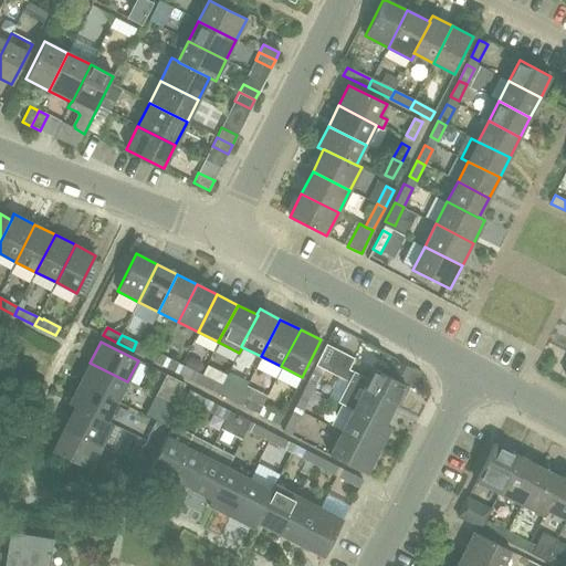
[(390,377),(373,368),(367,379),(349,369),(355,359),(326,345),(316,365),(349,383),(363,389),(395,406),(398,408),(409,387),(405,385),(390,377)]
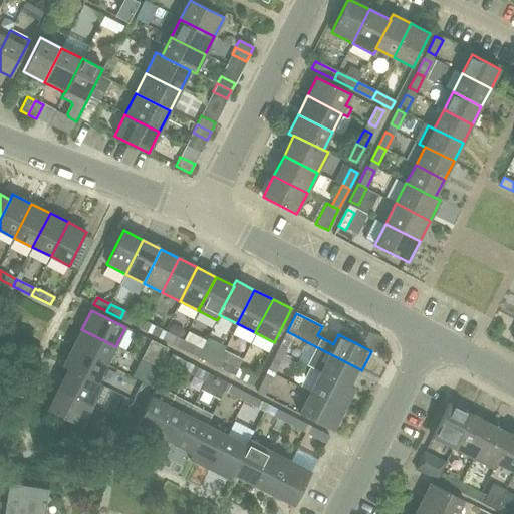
[(143,329),(147,322),(132,314),(127,321),(143,329)]
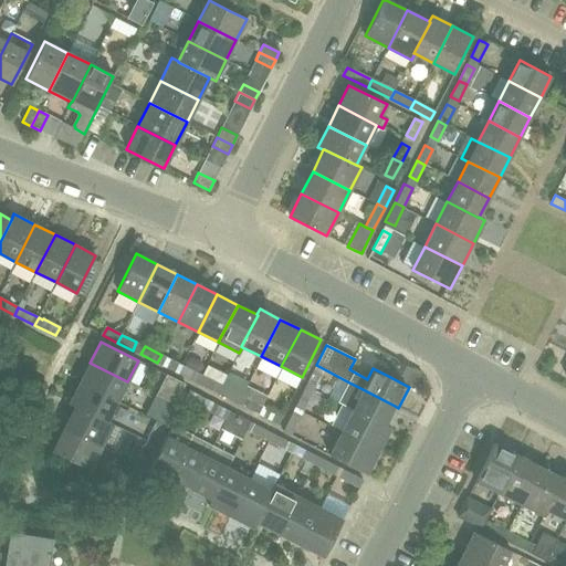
[(161,355),(157,363),(174,370),(177,363),(161,355)]
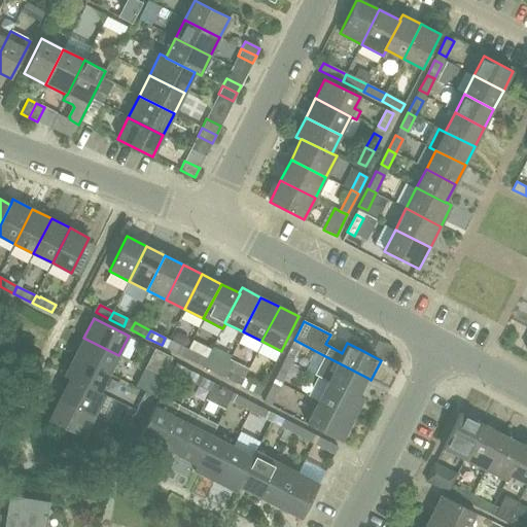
[(109,374),(118,355),(83,338),(74,356),(109,374)]
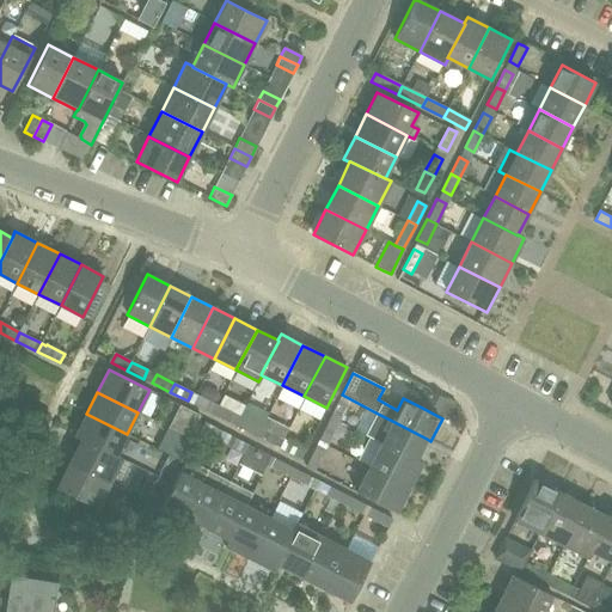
[(454,405),(430,392),(422,408),(438,416),(442,418),(446,421),(454,405)]
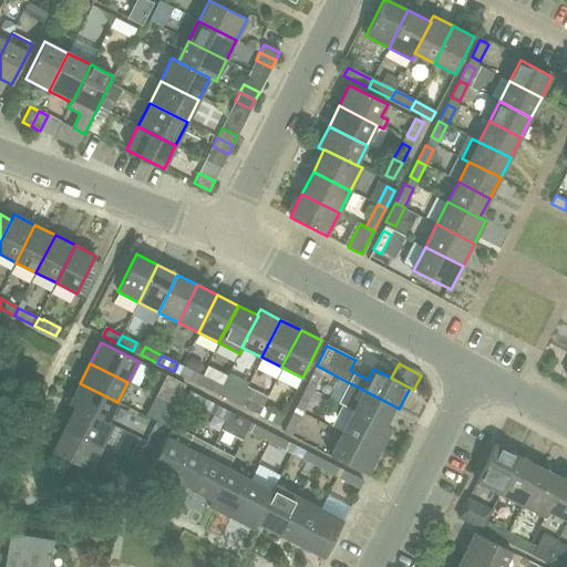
[(198,383),(202,375),(185,368),(182,375),(198,383)]
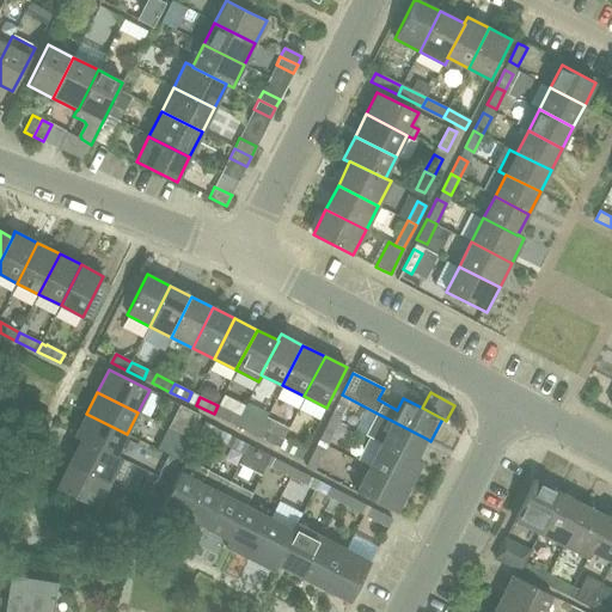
[(330,417),(338,422),(348,404),(340,399),(330,417)]
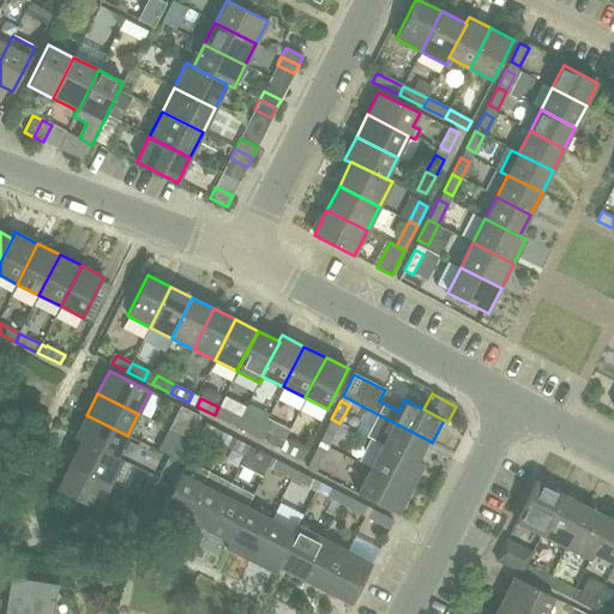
[(202,417),(180,407),(169,428),(190,439),(192,435),(202,417)]
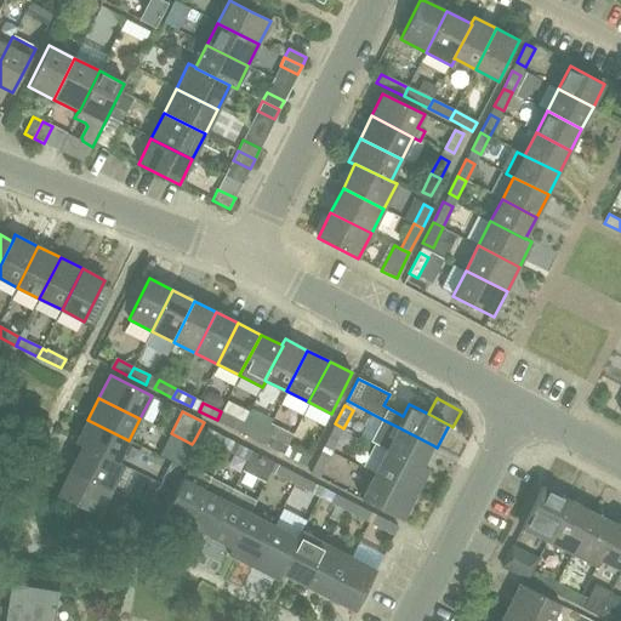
[(221,411),(217,420),(234,429),(239,421),(221,411)]
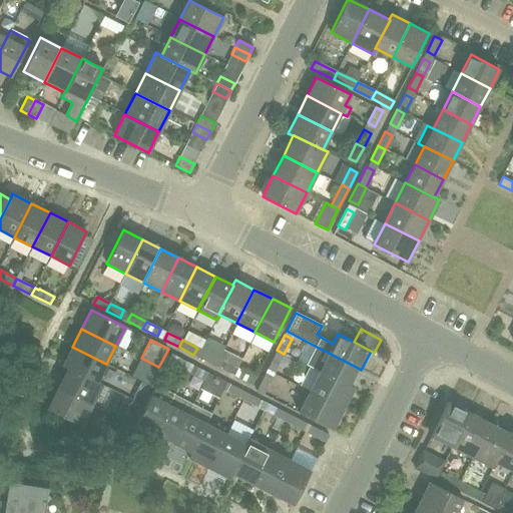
[(106,364),(72,347),(62,367),(67,369),(68,368),(97,383),(97,382),(106,364)]
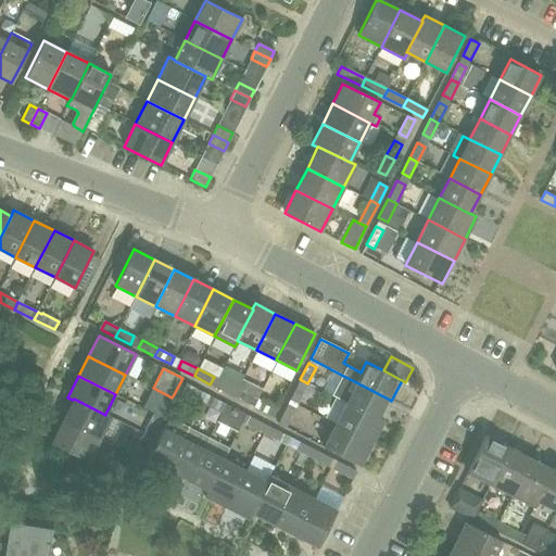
[(378,417),(388,399),(356,382),(343,376),(333,396),(345,403),(346,402),(377,418),(378,417)]
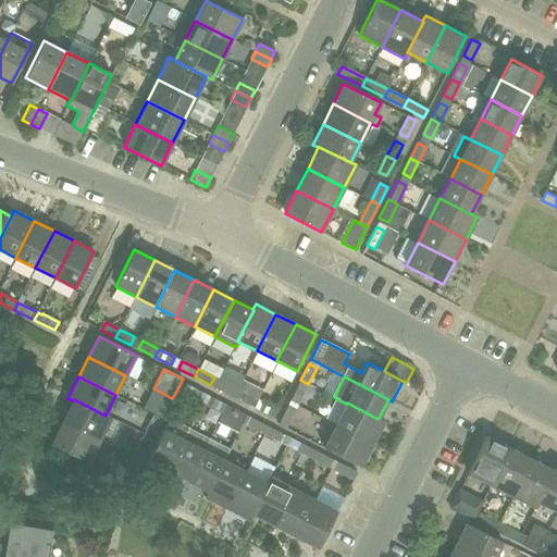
[(299,401),(308,384),(300,380),(292,398),(299,401)]
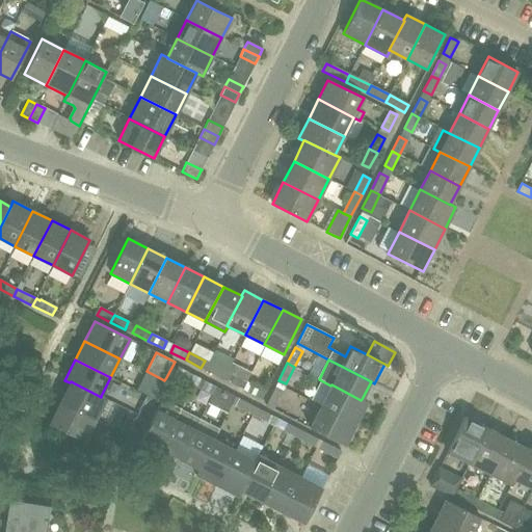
[(208,371),(223,379),(227,372),(212,364),(208,371)]
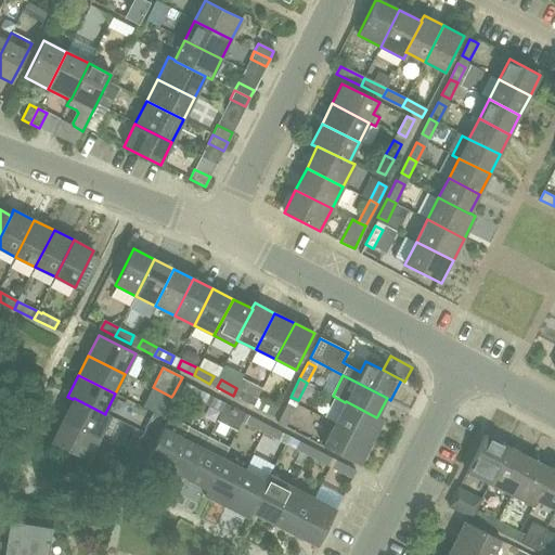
[(179,390),(202,402),(206,394),(183,383),(179,390)]
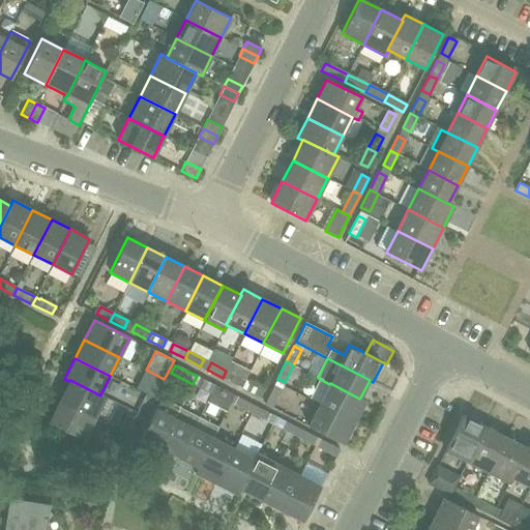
[(226,371),(223,378),(238,385),(241,378),(226,371)]
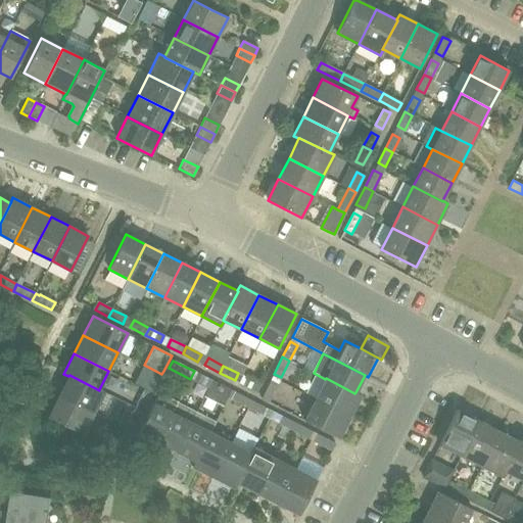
[(212,381),(194,371),(190,379),(208,388),(212,381)]
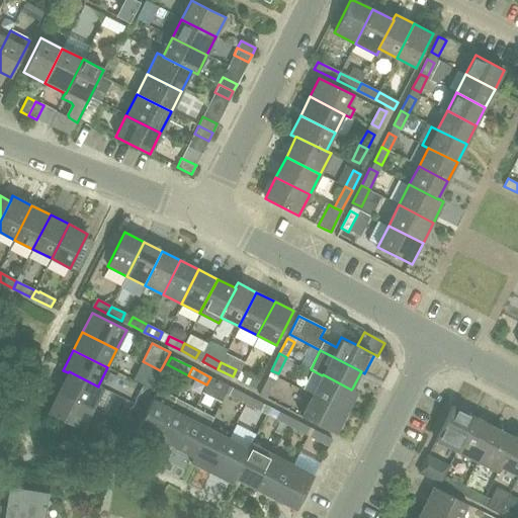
[(144,385),(151,390),(158,374),(151,370),(144,385)]
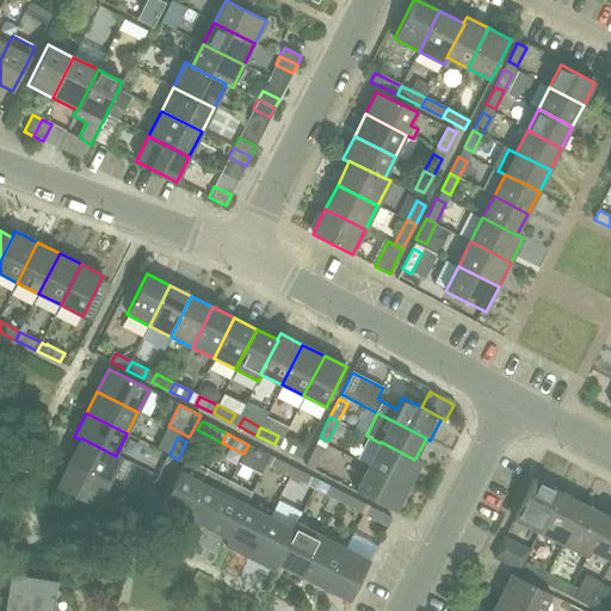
[(110,482),(122,457),(116,455),(116,456),(81,438),(80,439),(69,462),(110,482)]
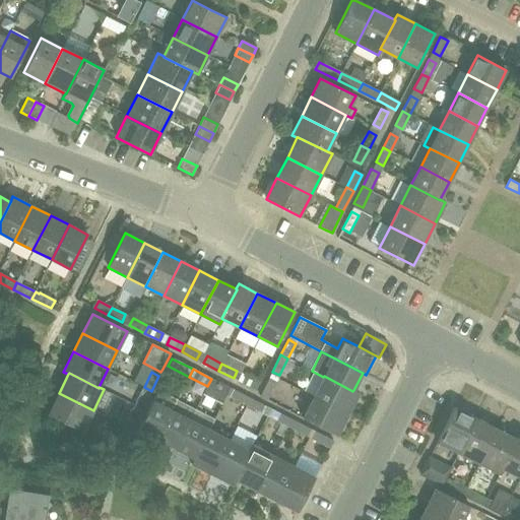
[(259,382),(244,375),(241,382),(256,389),(259,382)]
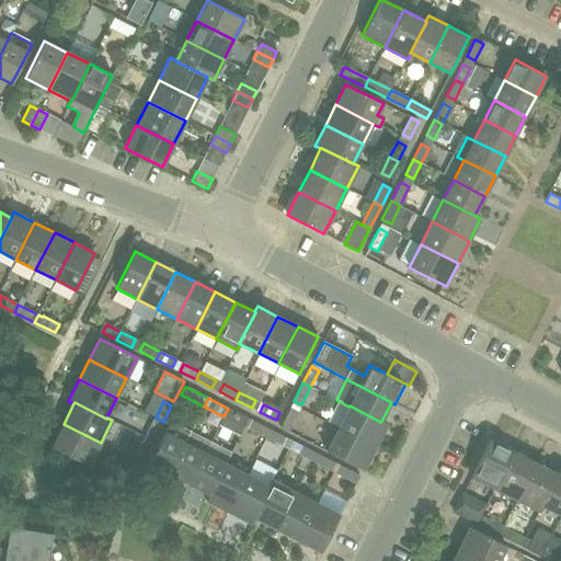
[(387,424),(381,421),(380,422),(350,405),(348,407),(338,428),(375,447),(387,424)]
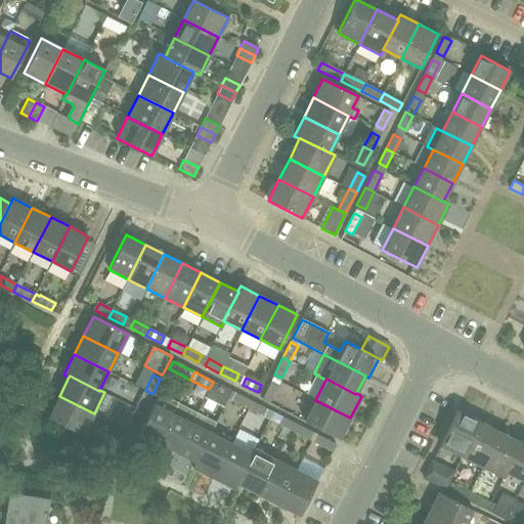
[(231,391),(213,382),(209,389),(227,398),(231,391)]
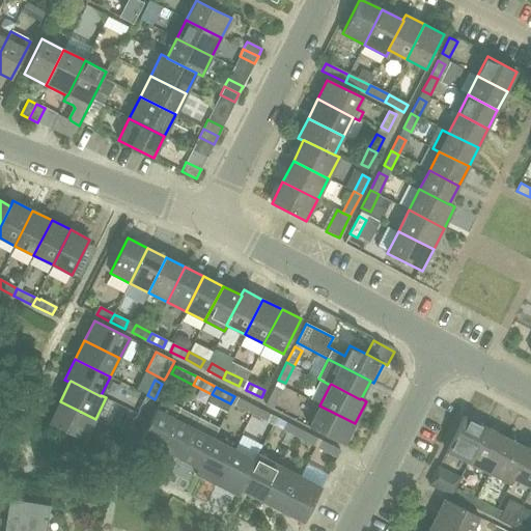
[(281,390),(274,387),(264,404),(272,409),(281,390)]
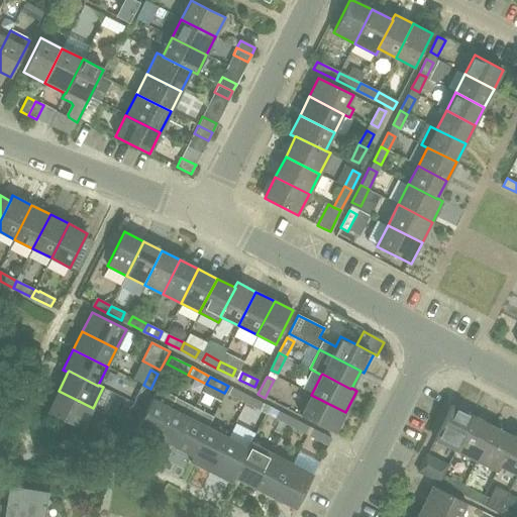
[(142,403),(150,389),(143,385),(135,400),(142,403)]
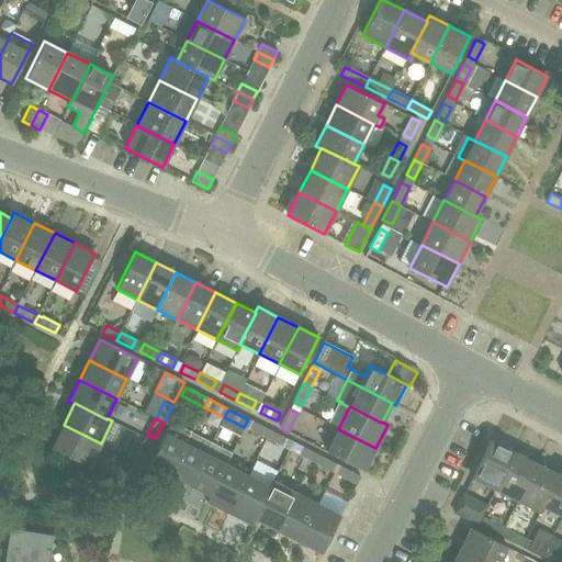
[(270,430),(248,419),(244,427),(267,439),(270,430)]
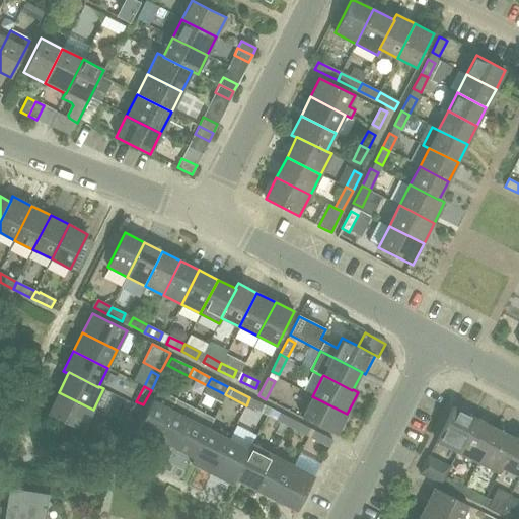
[(157,439),(171,410),(176,400),(176,398),(158,389),(138,429),(157,439)]
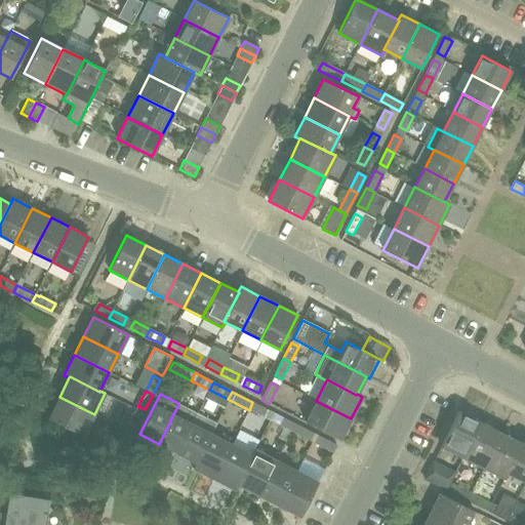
[(83,436),(94,414),(59,397),(48,418),(83,436)]
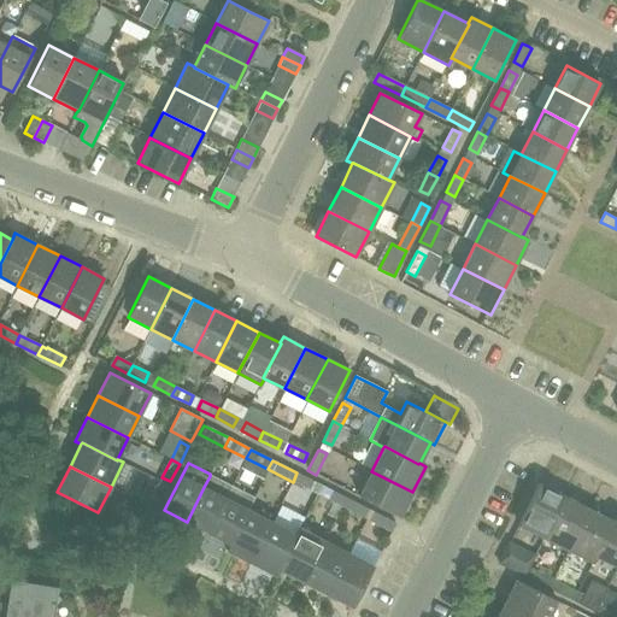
[(399,517),(412,492),(371,471),(358,497),(399,517)]
